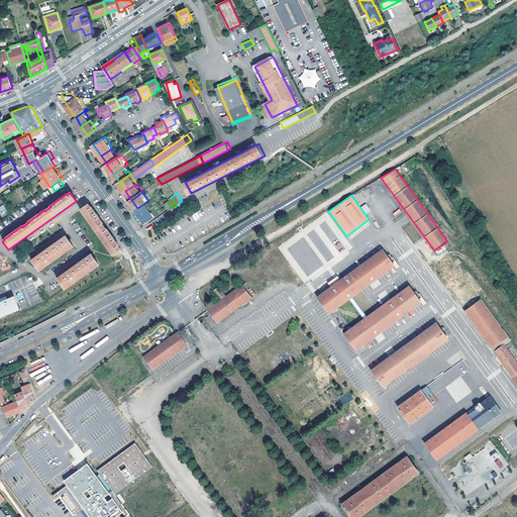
[(156,216),(146,202),(137,208),(146,222),(156,216)]
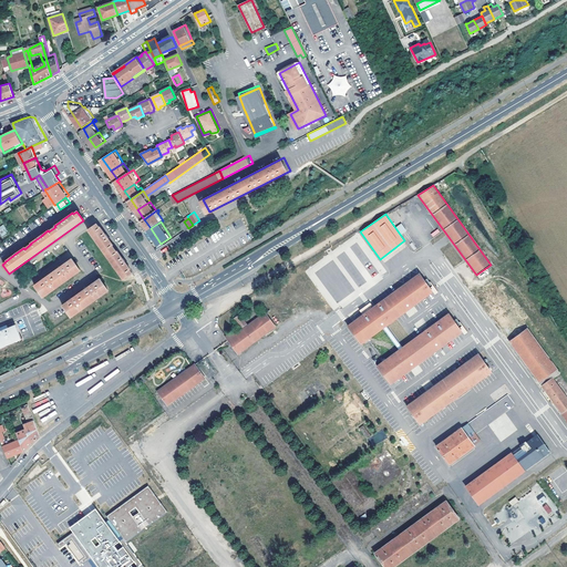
[(100,224),(91,229),(126,279),(135,272),(133,269),(121,250),(120,251),(115,245),(116,244),(103,226),(102,227),(100,224)]
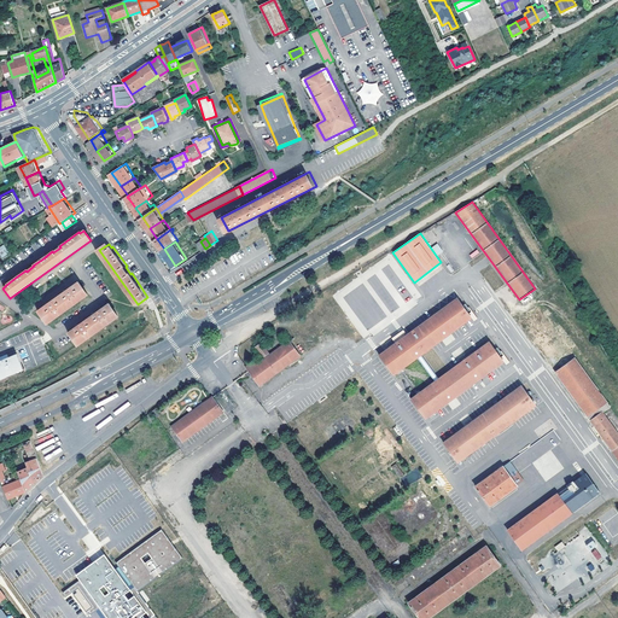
[(226,280),(205,289),(210,298),(229,289),(226,280)]
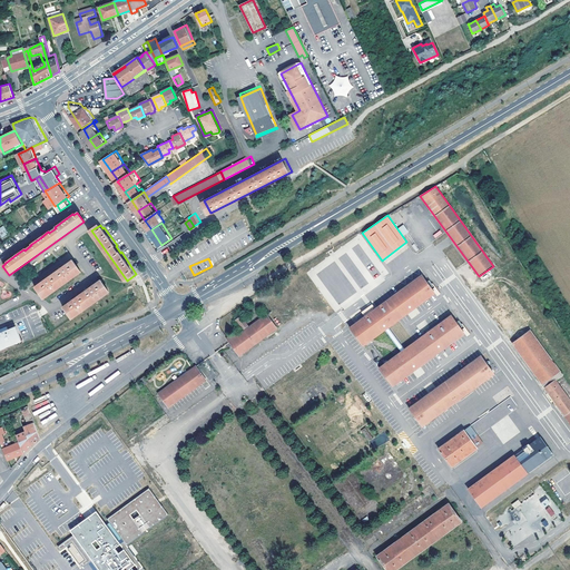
[(41,282),(32,288),(40,300),(81,271),(74,259),(66,265),(41,282)]
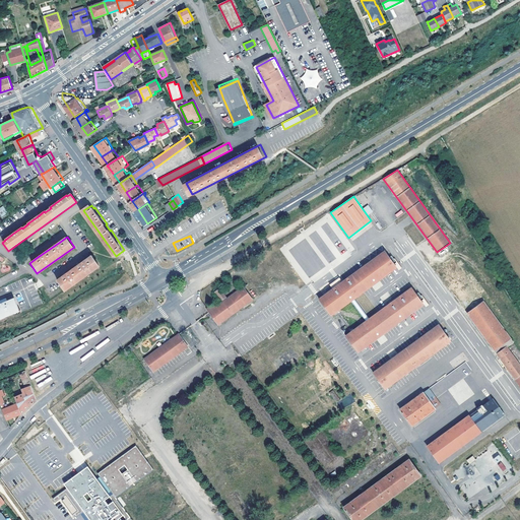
[(385,249),(319,299),(331,316),(398,267),(385,249)]
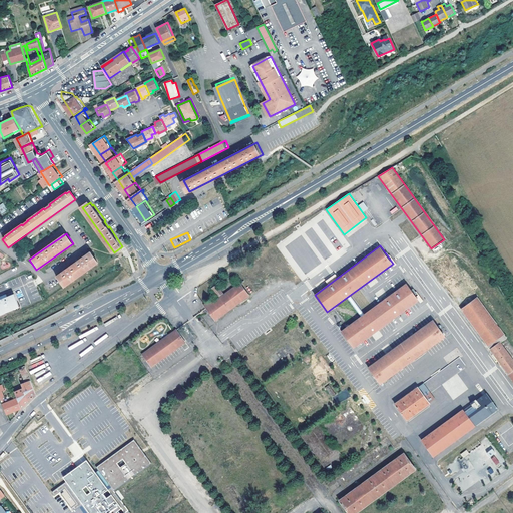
[(62,273),(56,277),(63,288),(97,264),(90,252),(85,257),(62,273)]
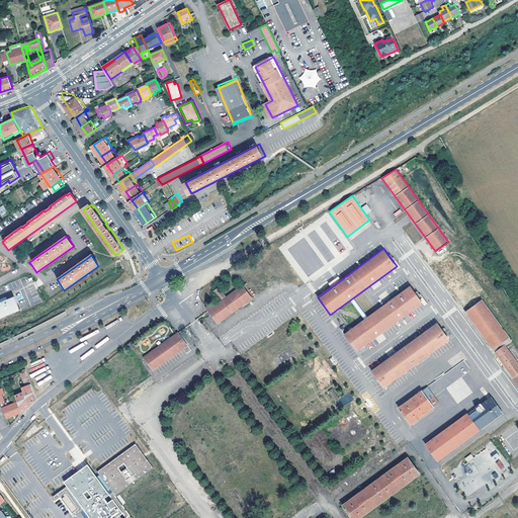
[(450,258),(434,270),(493,349),(509,337),(450,258)]
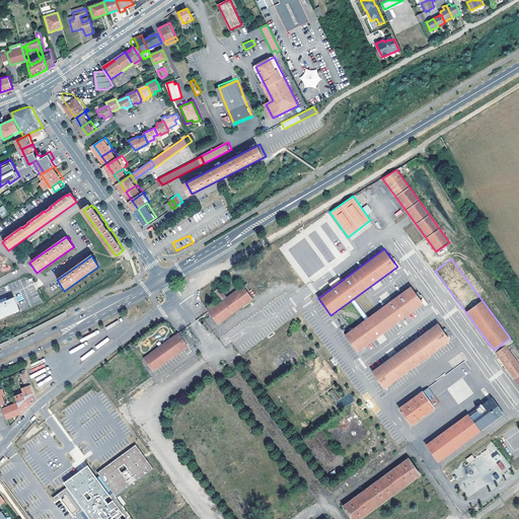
[(245,285),(212,309),(221,321),(254,297),(245,285)]
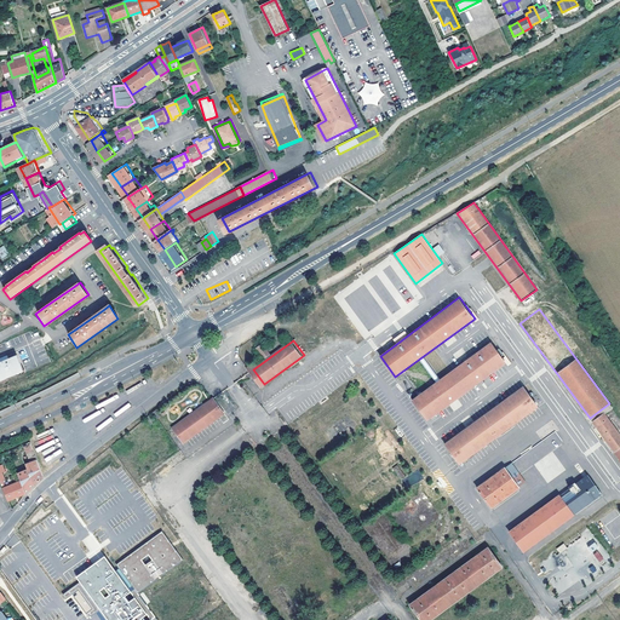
[(492,342),(412,400),(428,420),(507,362),(492,342)]
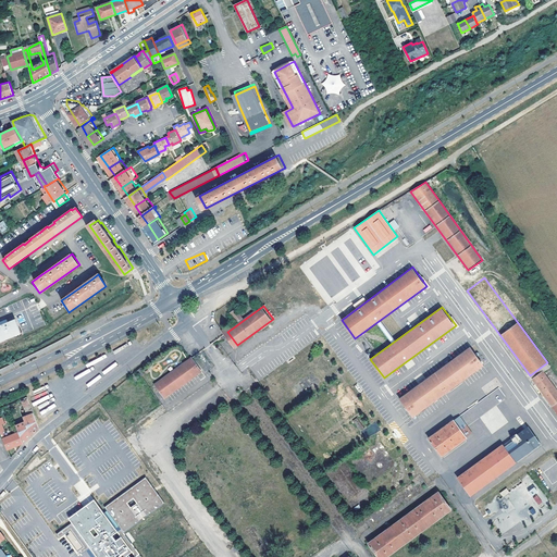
[(238,308),(234,311),(240,321),(246,317),(238,308)]
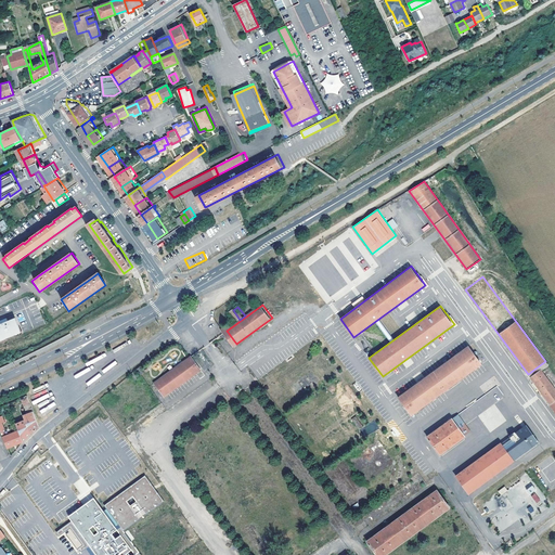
[(0,323),(0,322),(0,341),(7,340),(5,338),(14,334),(15,336),(22,334),(15,317),(8,320),(0,323)]
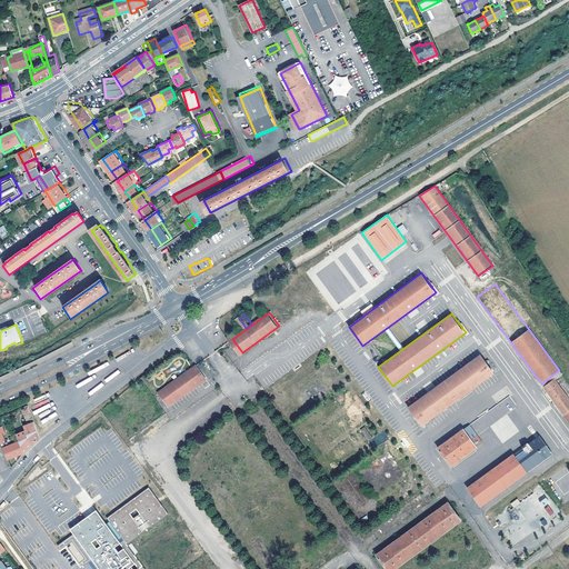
[(479,353),(406,408),(420,427),(493,373),(479,353)]
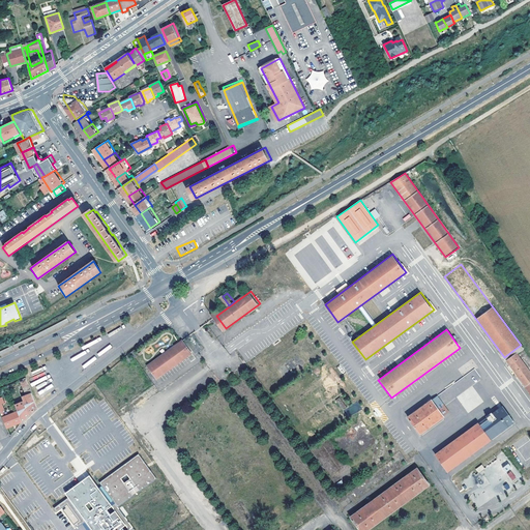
[(192,352),(182,340),(148,364),(157,377),(192,352)]
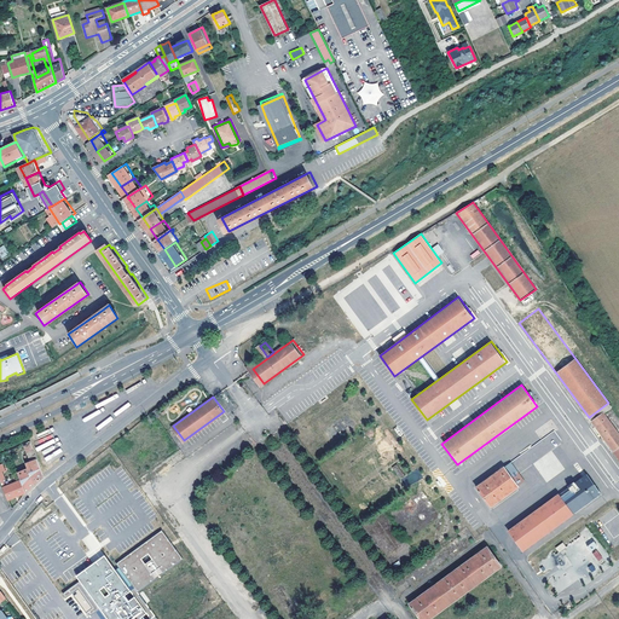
[(590,421),(618,461),(618,433),(603,411),(590,421)]
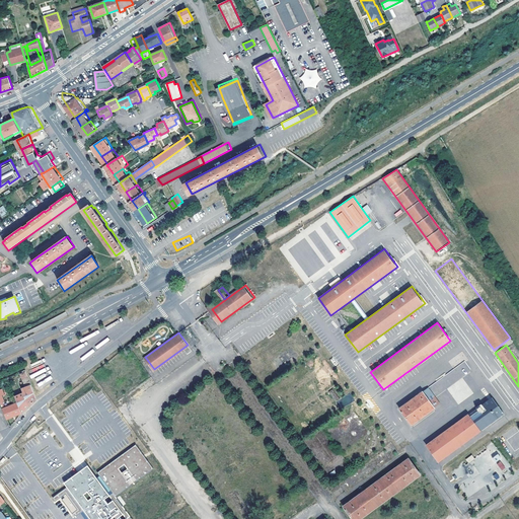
[(456,381),(471,371),(465,362),(438,379),(441,383),(436,385),(438,388),(434,391),(436,395),(447,388),(450,391),(459,385),(456,381)]
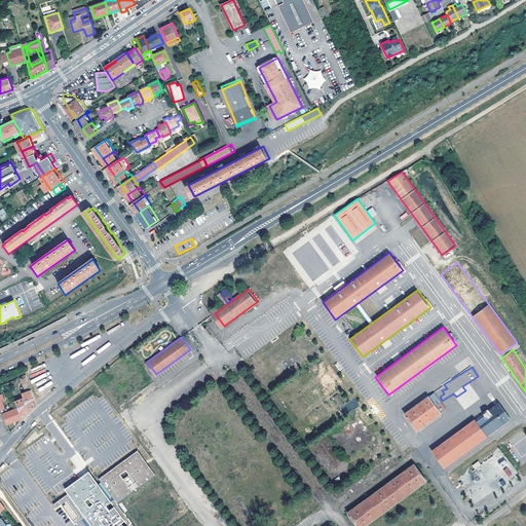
[(37,405),(26,377),(25,377),(25,379),(24,379),(26,384),(24,385),(26,392),(22,395),(24,399),(15,402),(17,409),(22,419),(29,411),(37,405)]
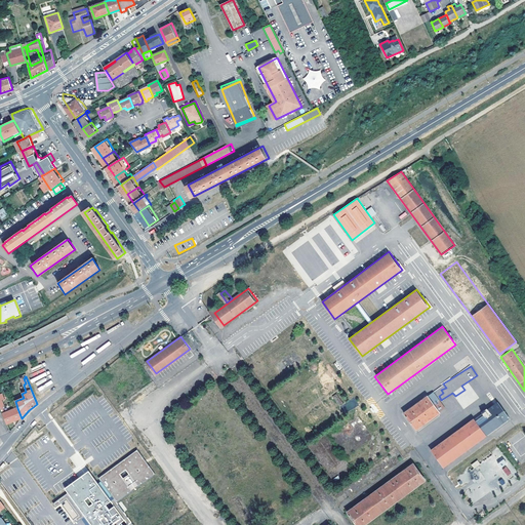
[(433,393),(403,413),(415,430),(444,408),(433,393)]
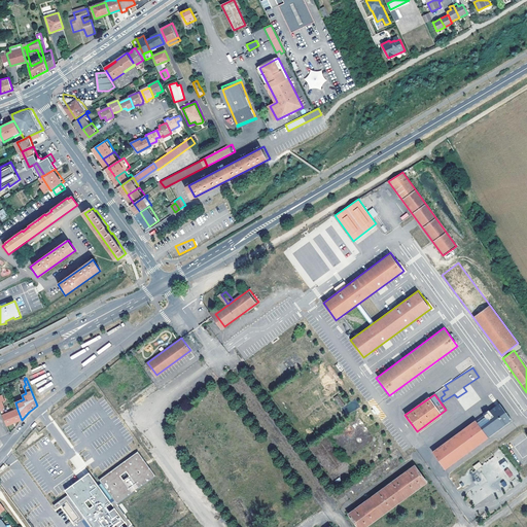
[(340,408),(344,405),(338,395),(334,398),(340,408)]
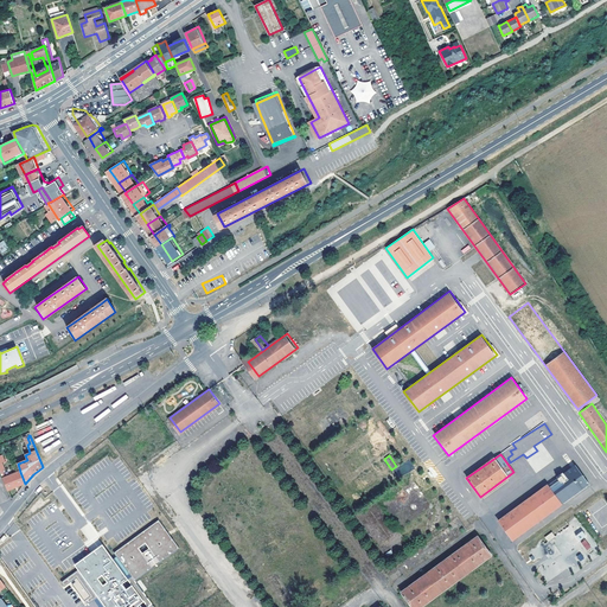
[(2,479),(7,491),(25,484),(20,472),(7,477),(2,464),(5,462),(1,457),(0,457),(0,472),(2,478),(2,479)]
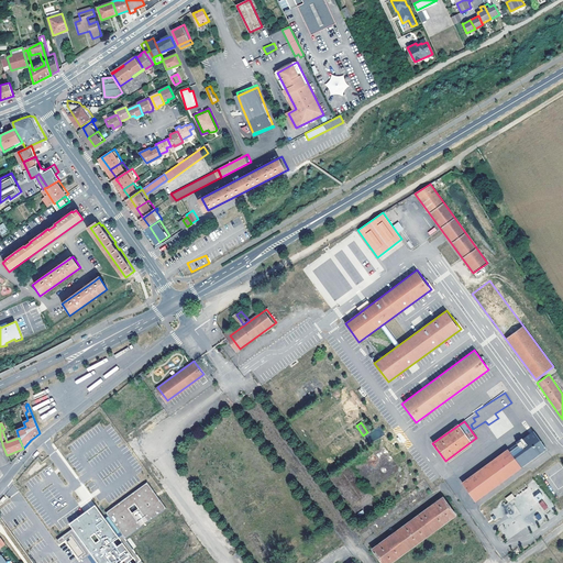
[(514,444),(527,463),(547,449),(532,430),(514,444)]
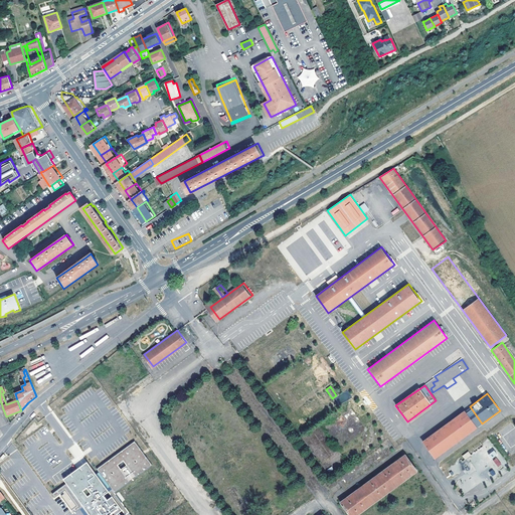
[(482,423),(470,406),(421,442),(435,460),(482,423)]
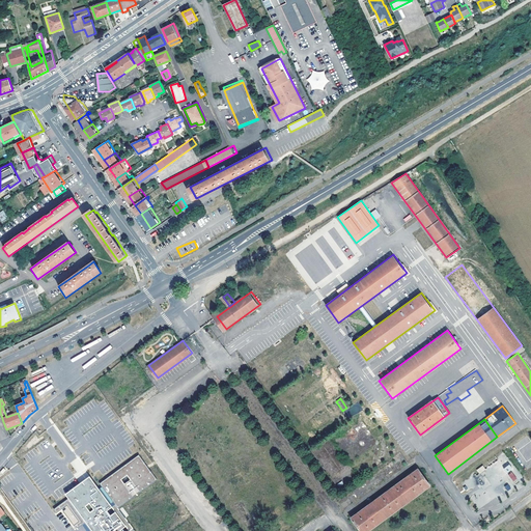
[(139,455),(101,483),(118,508),(157,479),(139,455)]
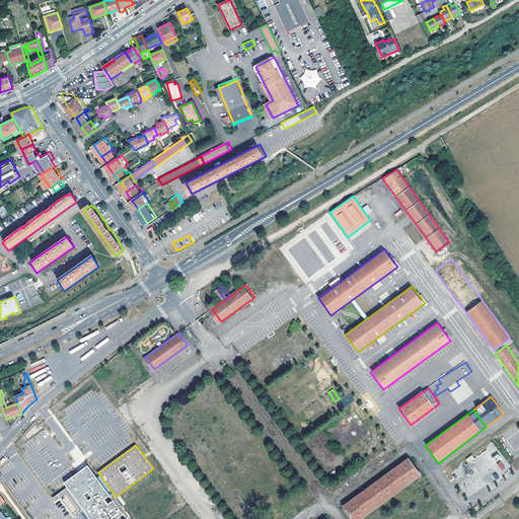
[(471,455),(465,459),(468,463),(474,459),(471,455)]
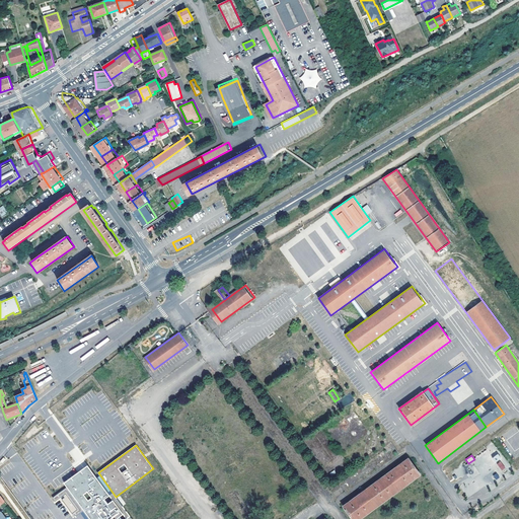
[(411,456),(346,505),(356,518),(357,518),(422,472),(411,456)]
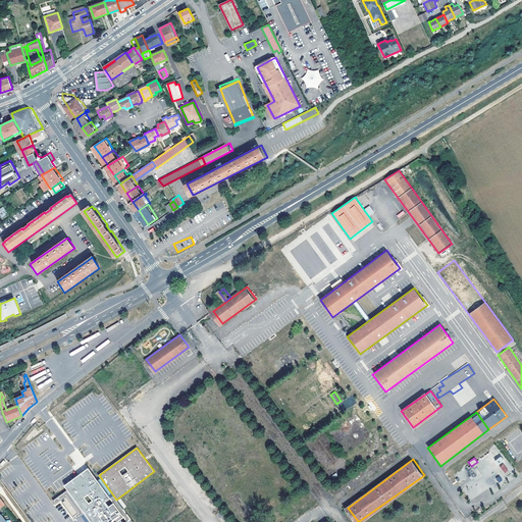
[(500,467),(505,473),(509,470),(503,464),(500,467)]
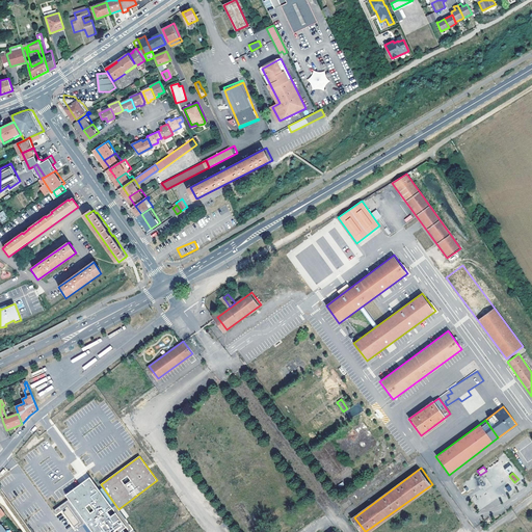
[(130,531),(90,477),(67,495),(70,499),(54,510),(56,513),(68,506),(80,523),(74,527),(77,531),(87,524),(94,531),(92,531),(130,531)]
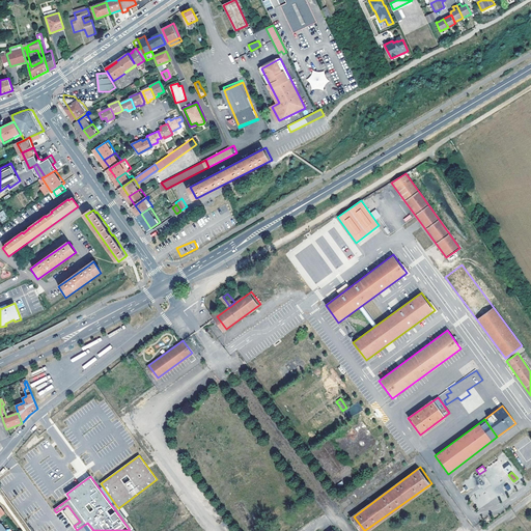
[(122,507),(119,508),(126,518),(129,515),(122,507)]
